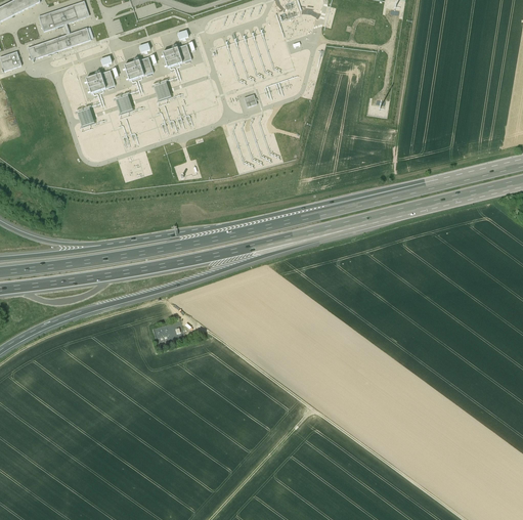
[(8,0),(0,4),(0,18),(37,0),(8,0)]
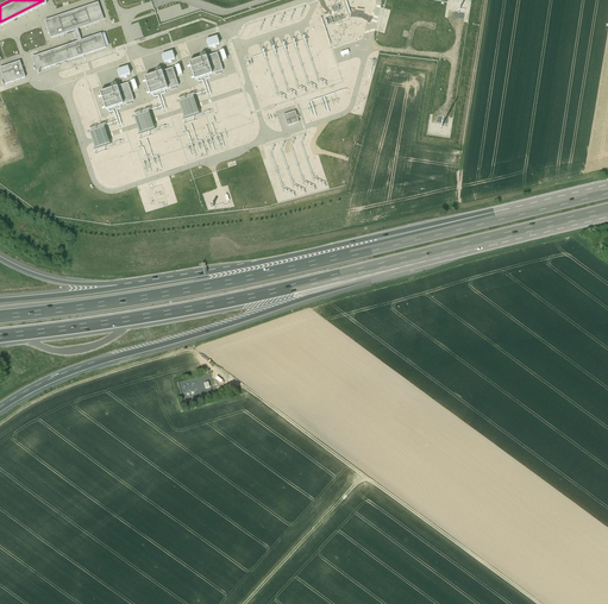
[(91,0),(44,17),(50,35),(71,26),(76,38),(31,54),(36,67),(107,43),(102,30),(80,37),(76,25),(104,16),(98,0),(91,0)]
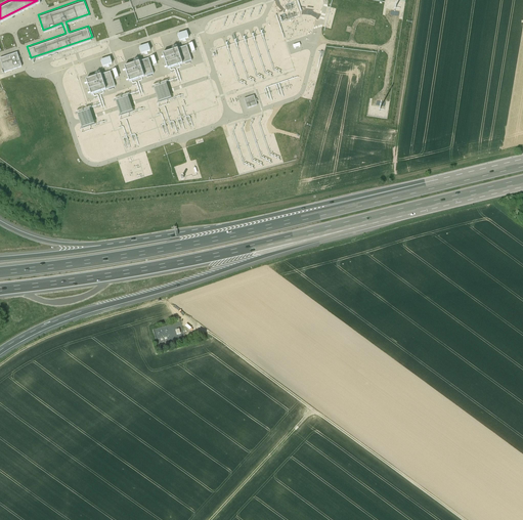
[(176,32),(178,38),(187,35),(185,29),(182,30),(182,28),(178,29),(179,31),(176,32)]
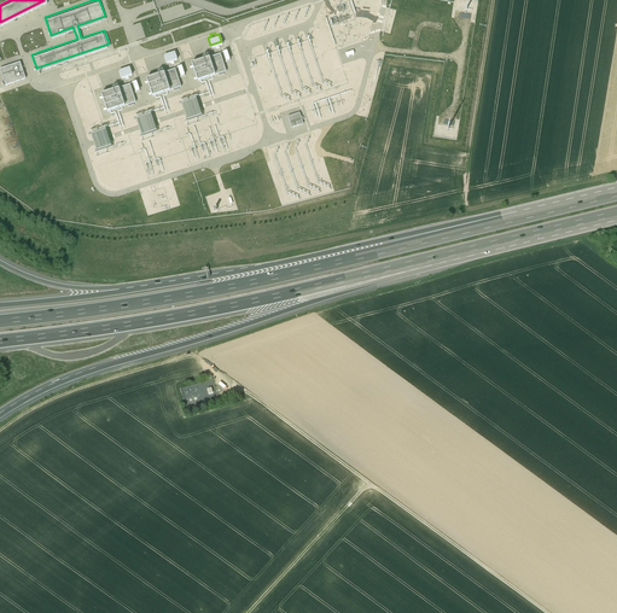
[(163,52),(166,60),(176,57),(174,48),(170,50),(170,48),(166,50),(167,51),(163,52)]
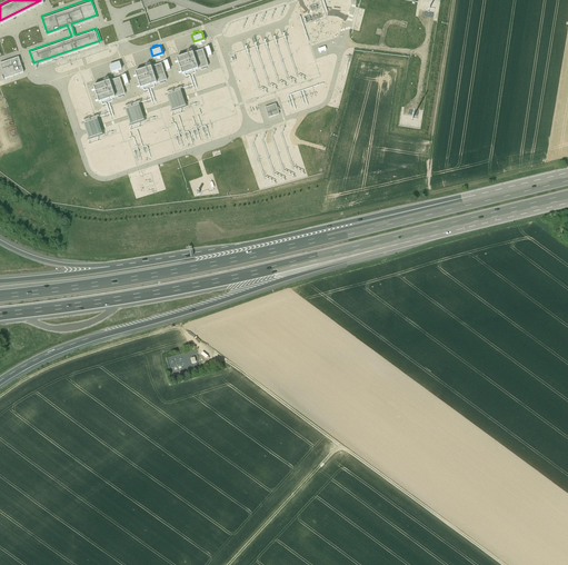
[(202,47),(176,56),(181,71),(183,71),(195,67),(207,62),(202,47)]
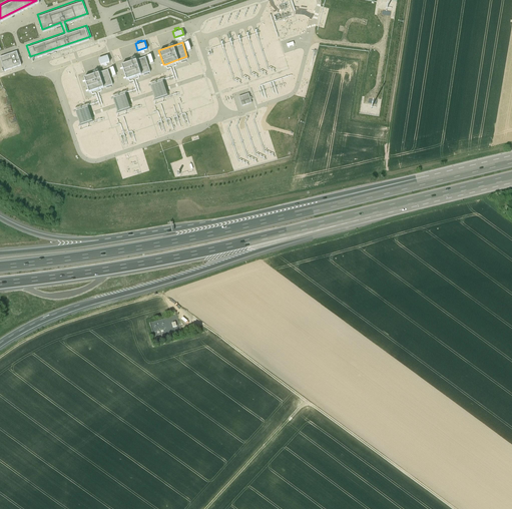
[(0,56),(4,67),(20,62),(16,48),(0,53),(0,56)]
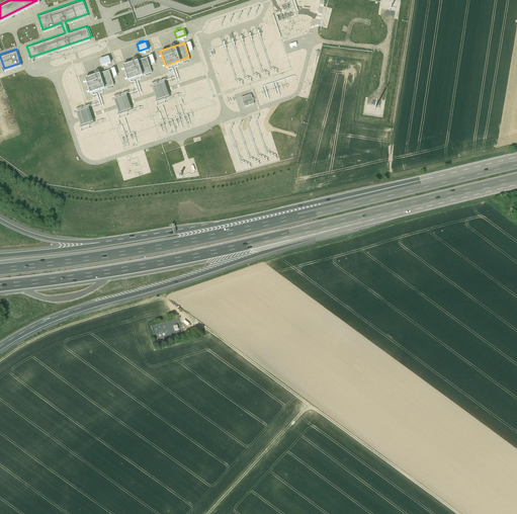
[(98,57),(100,63),(109,60),(107,54),(104,55),(104,53),(100,55),(101,56),(98,57)]
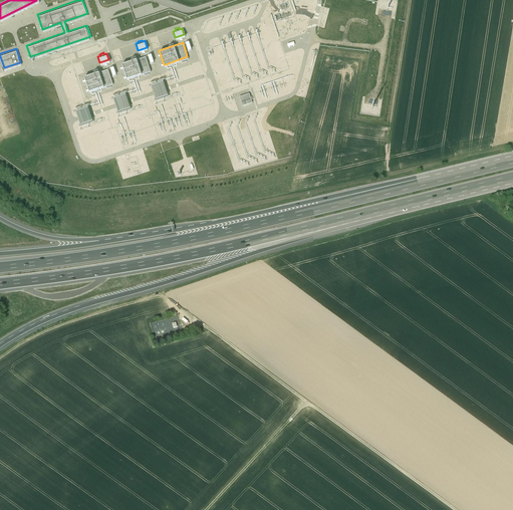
[(145,54),(121,62),(126,77),(129,76),(138,73),(150,69),(145,54)]
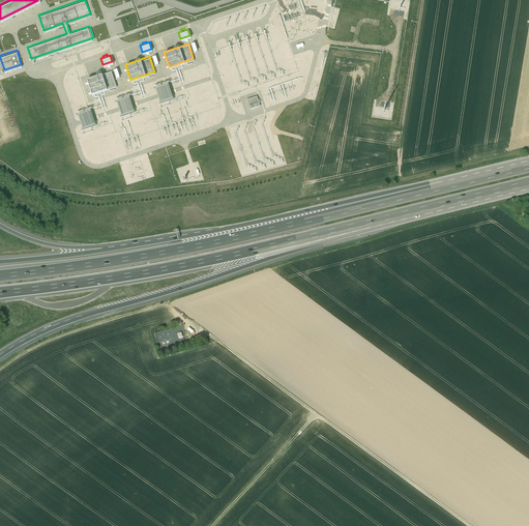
[(110,69),(86,78),(91,92),(93,92),(104,88),(115,84),(110,69)]
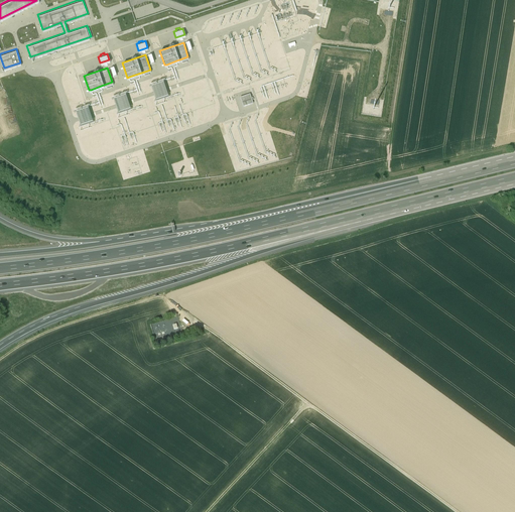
[(239,94),(242,104),(252,101),(249,91),(239,94)]
